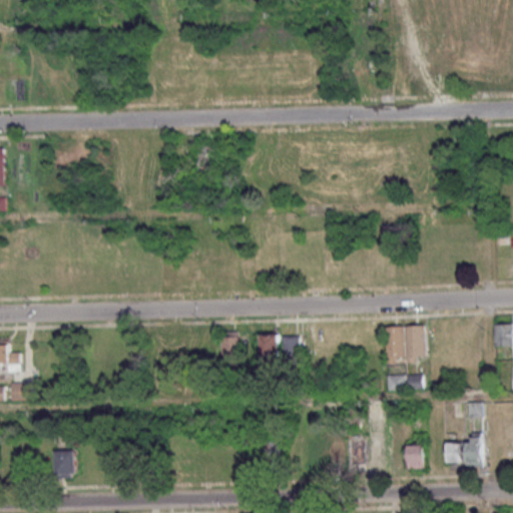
[(512,345),(512,322),(496,323),(496,345),(512,345)]
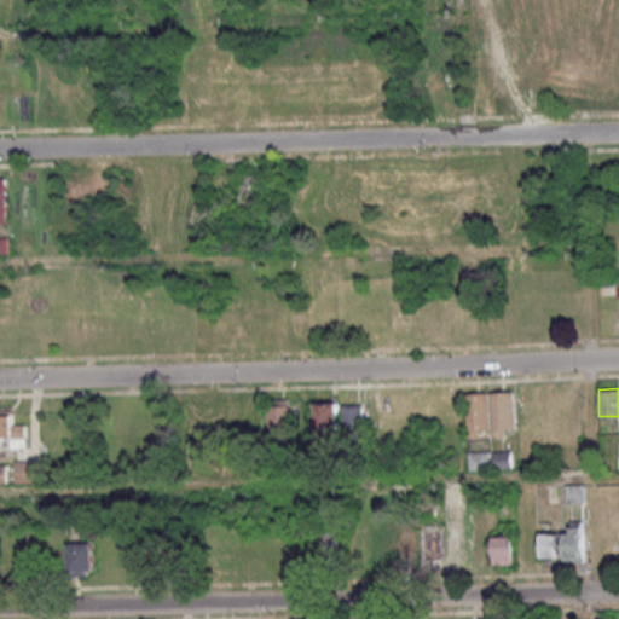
[(466,393),(467,438),(479,438),(478,429),(489,429),(487,392),(466,393)]
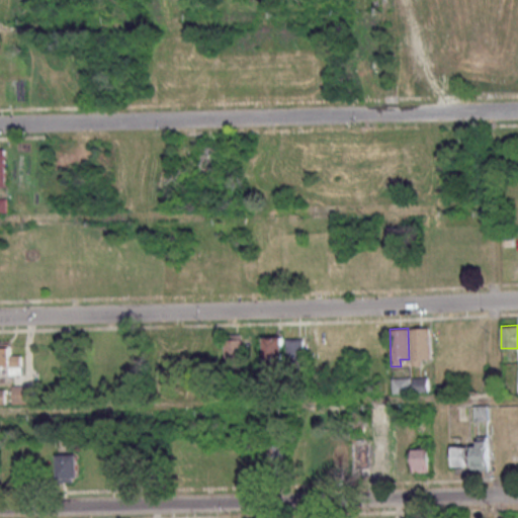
[(411,328),(412,365),(421,364),(421,358),(430,358),(429,328),(411,328)]
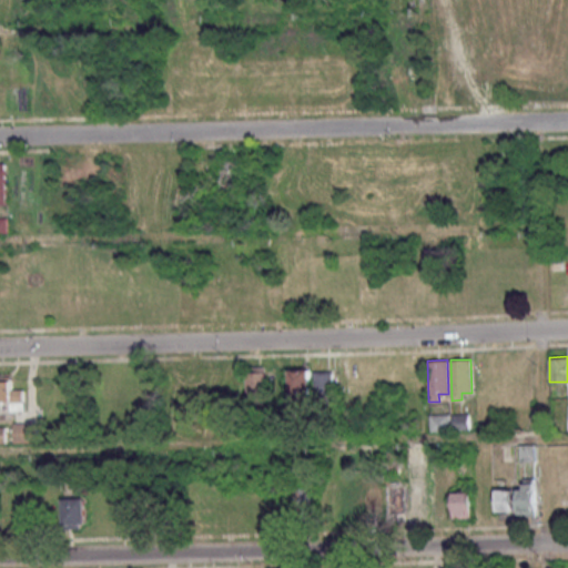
[(247,397),(266,397),(266,366),(247,366),(247,397)]
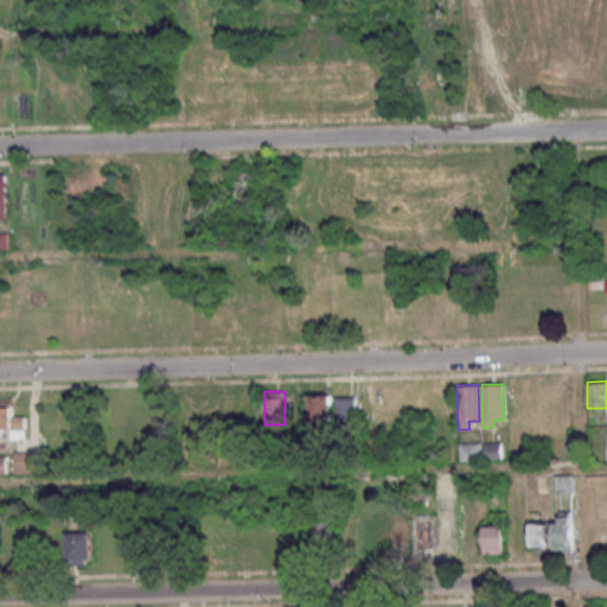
[(311,395),(311,430),(333,430),(333,395),(311,395)]
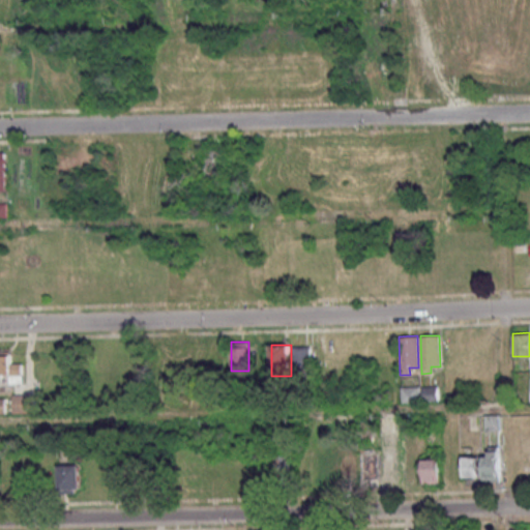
[(312,373),(312,346),(294,346),(294,373),(312,373)]
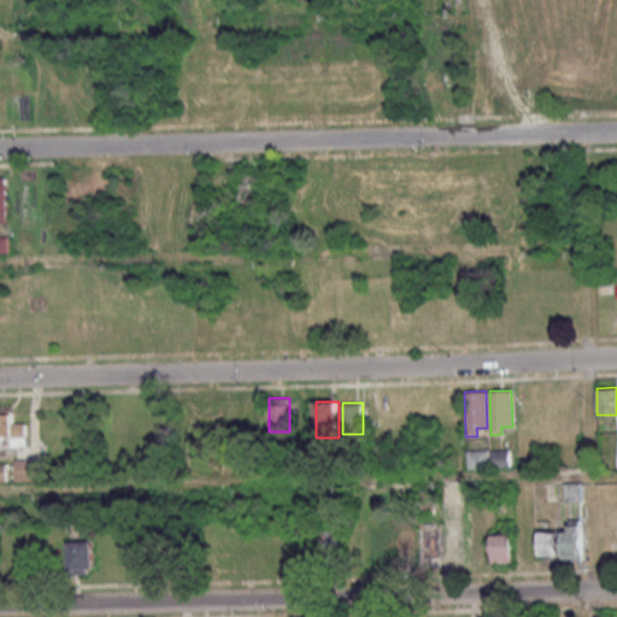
[(0,436),(11,438),(11,446),(28,446),(28,423),(16,423),(16,411),(0,411),(0,436)]
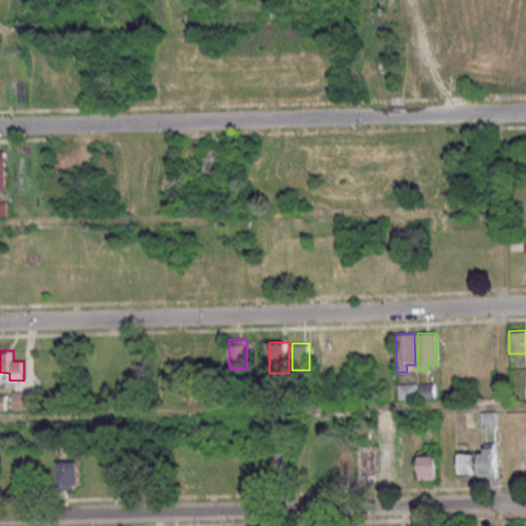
[(417,399),(417,383),(399,383),(399,399),(417,399)]
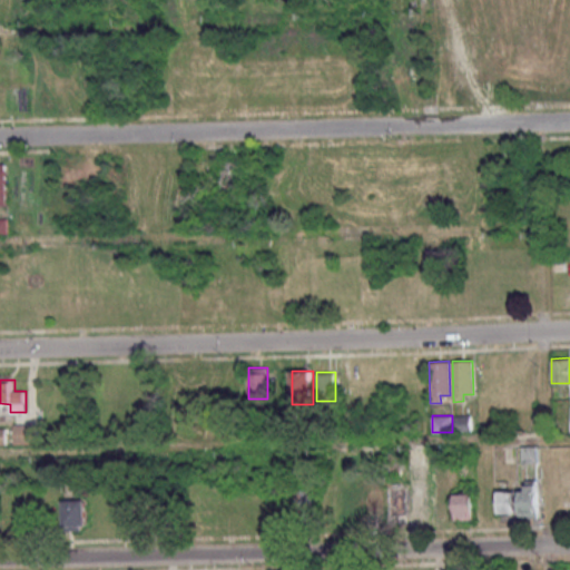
[(455,415),(455,434),(472,434),(472,415),(455,415)]
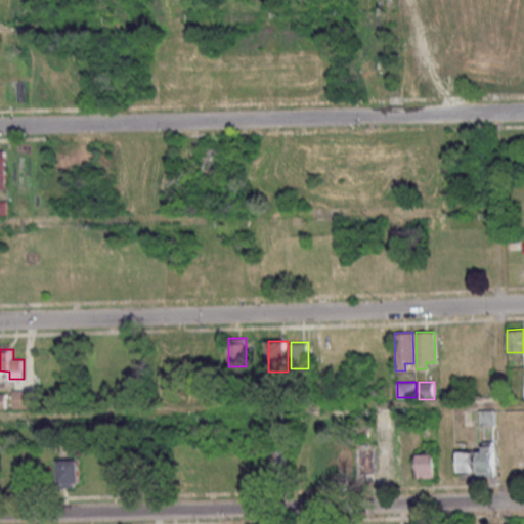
[(12,408),(35,408),(35,390),(12,390),(12,408)]
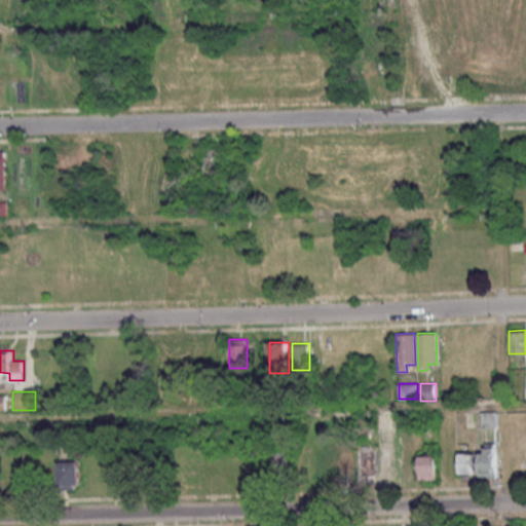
[(496,427),(496,412),(482,412),(482,427),(496,427)]
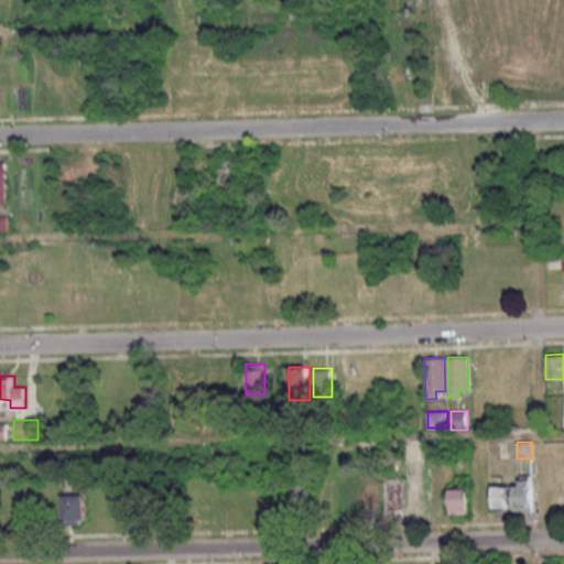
[(516,511),(533,511),(533,476),(516,476),(516,511)]
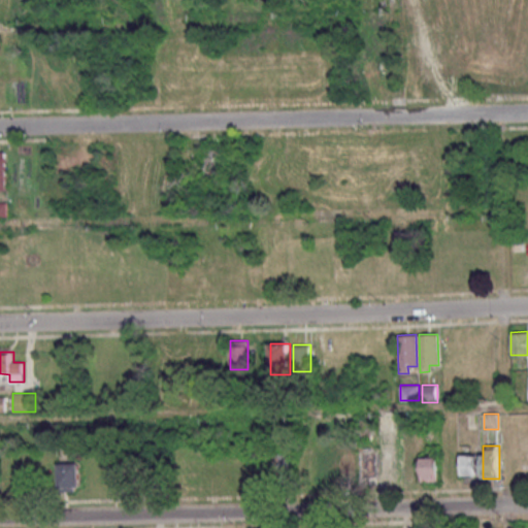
[(355,452),(338,452),(338,481),(355,481),(355,452)]
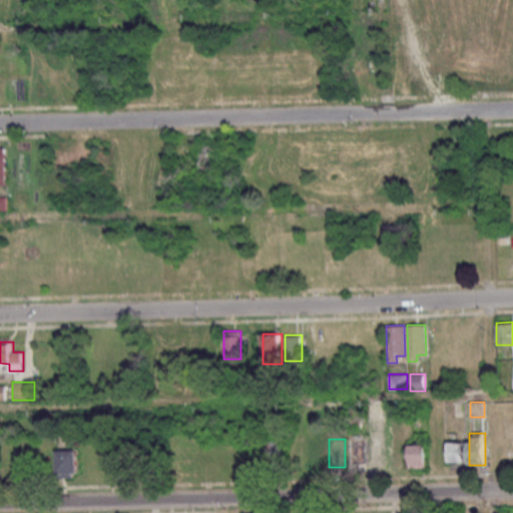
[(350,439),(350,467),(367,467),(367,439),(350,439)]
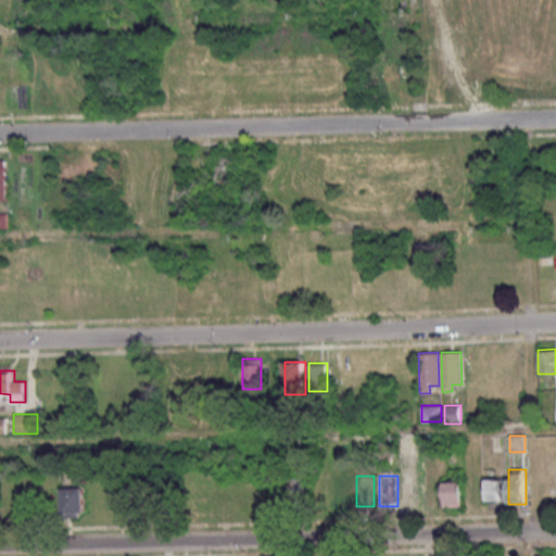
[(310,503),(310,477),(289,477),(289,503),(310,503)]
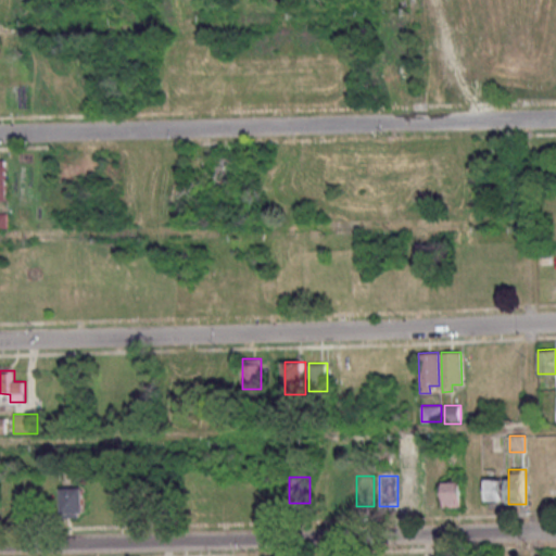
[(505,505),(505,478),(487,478),(487,505),(505,505)]
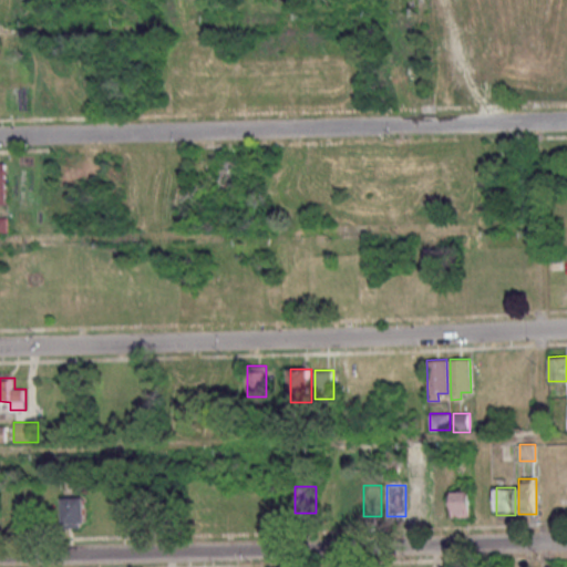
[(453,516),(472,516),(472,490),(453,490),(453,516)]
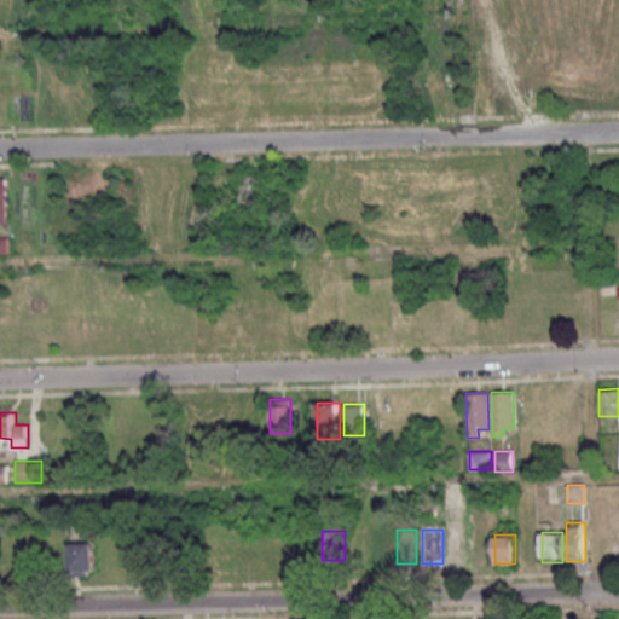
[(94,542),(70,542),(70,573),(94,573),(94,542)]
